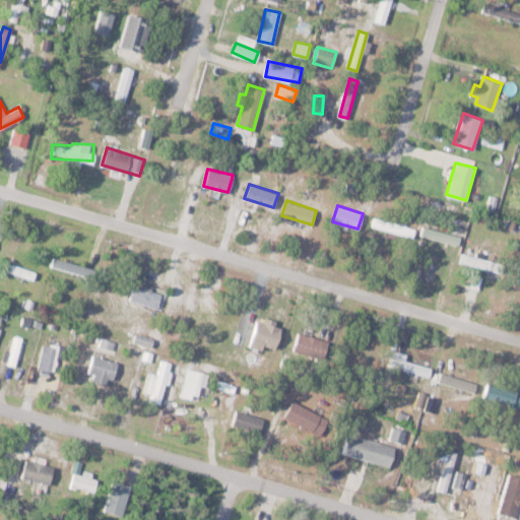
[(414,225),(375,219),(373,229),(412,235),(414,225)]
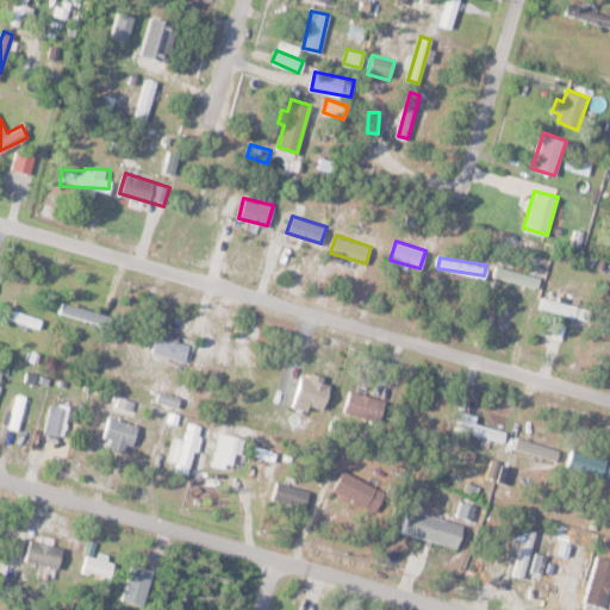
[(539,277),(502,267),(499,277),(536,286),(539,277)]
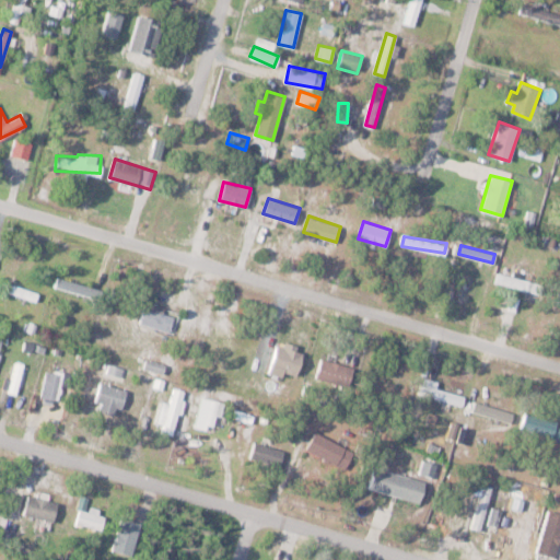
[(94,288),(57,277),(55,286),(92,296),(94,288)]
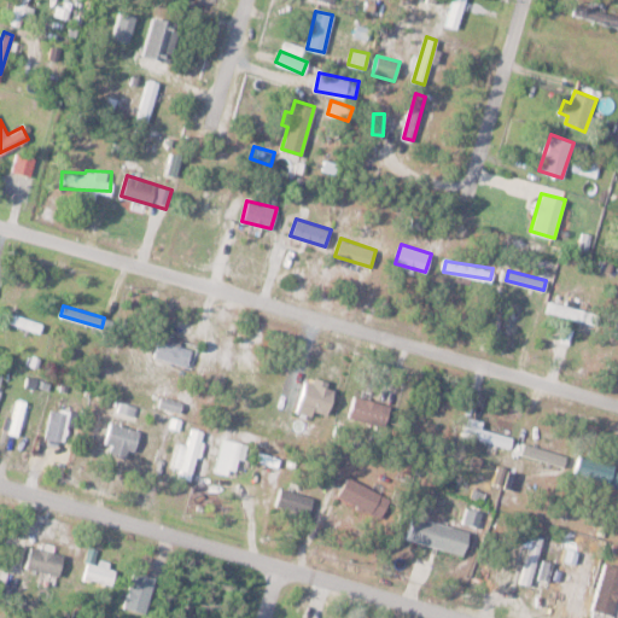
[(39,332),(42,325),(6,312),(4,319),(39,332)]
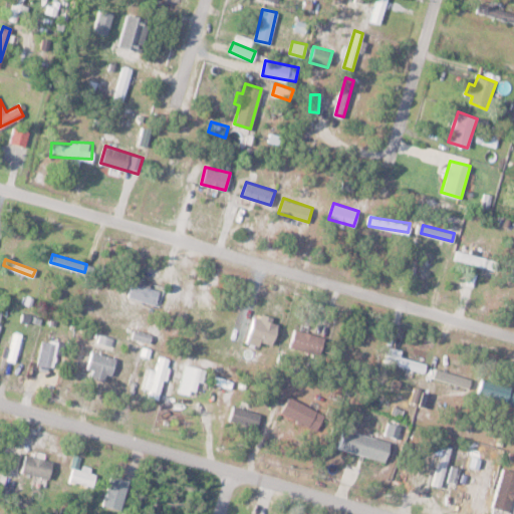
[(155,305),(161,288),(142,281),(141,284),(134,281),(129,295),(155,305)]
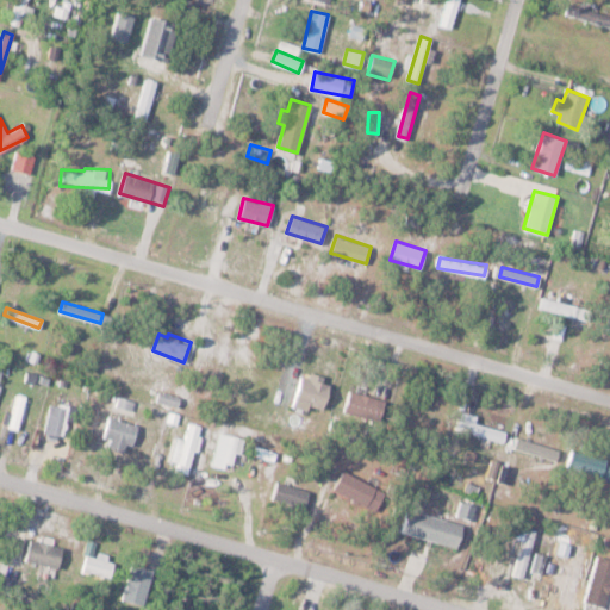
[(49,377),(29,372),(26,380),(47,385),(49,377)]
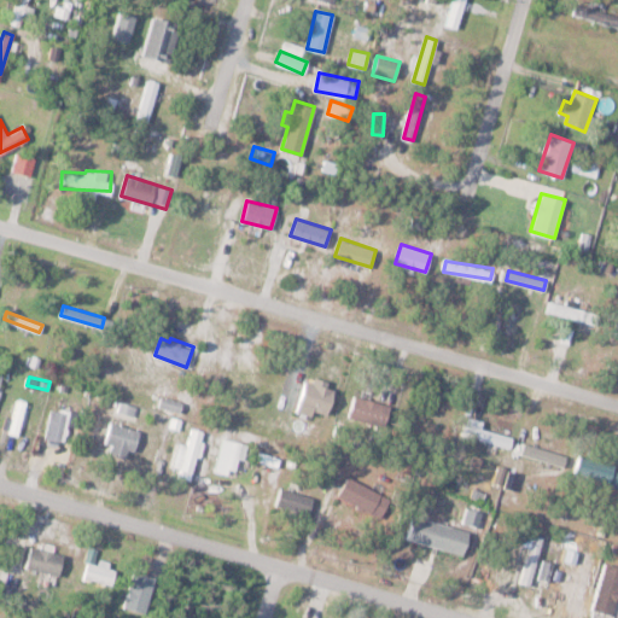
[(297,410),(326,419),(337,385),(307,377),(297,410)]
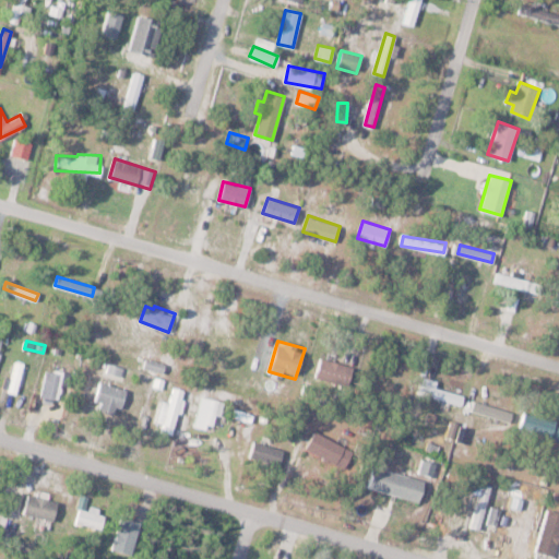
[(353,366),(320,358),(316,380),(348,388),(353,366)]
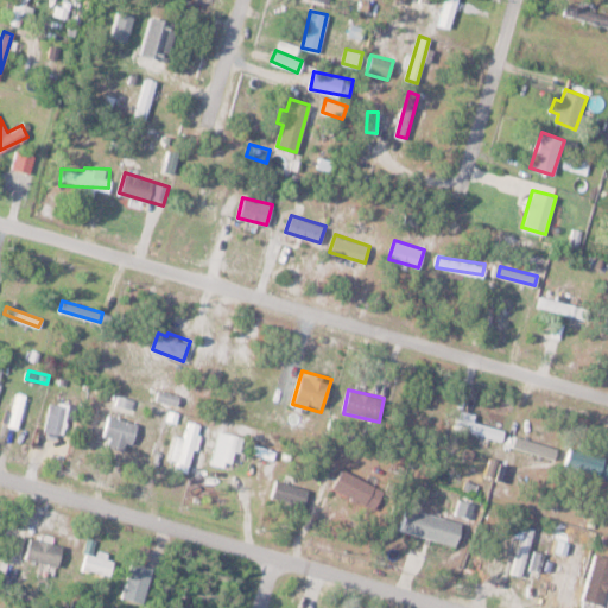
[(176,405),(178,396),(159,391),(157,399),(176,405)]
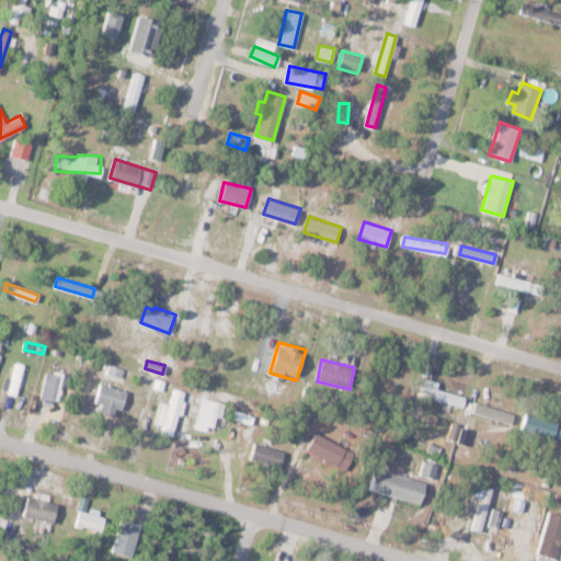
[(8,392),(15,395),(24,365),(16,363),(8,392)]
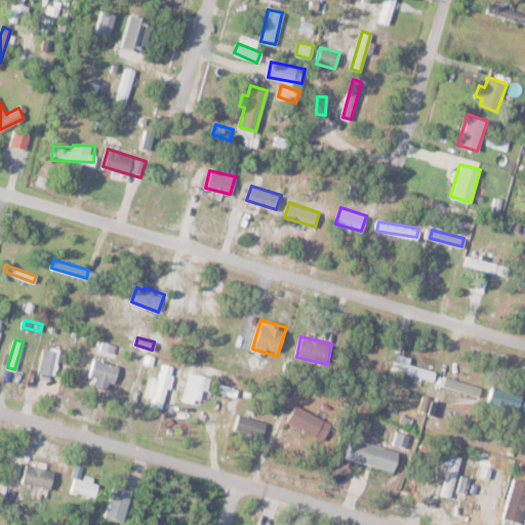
[(53,375),(59,350),(44,347),(38,372),(53,375)]
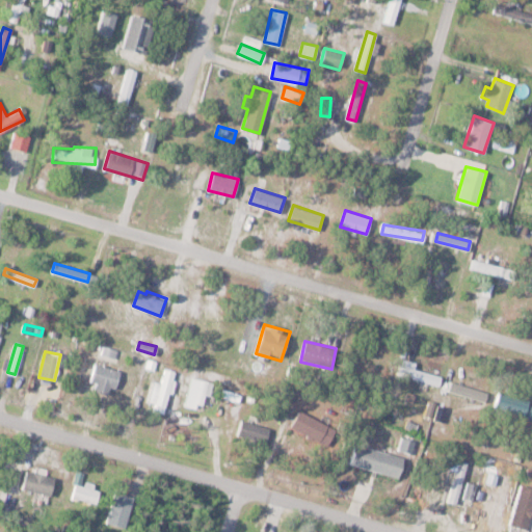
[(414,369),(416,363),(403,360),(399,375),(439,386),(441,376),(414,369)]
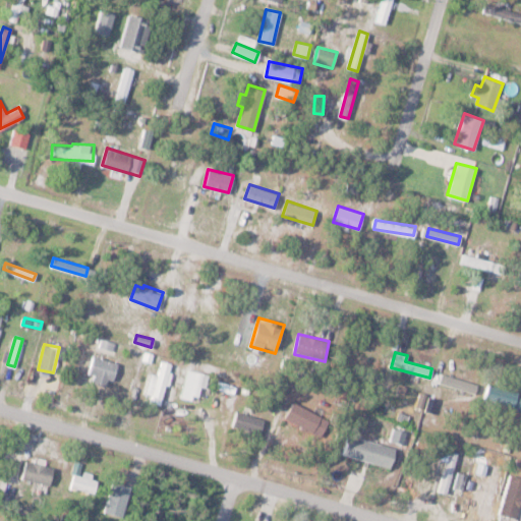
[(113,381),(119,363),(94,355),(88,372),(113,381)]
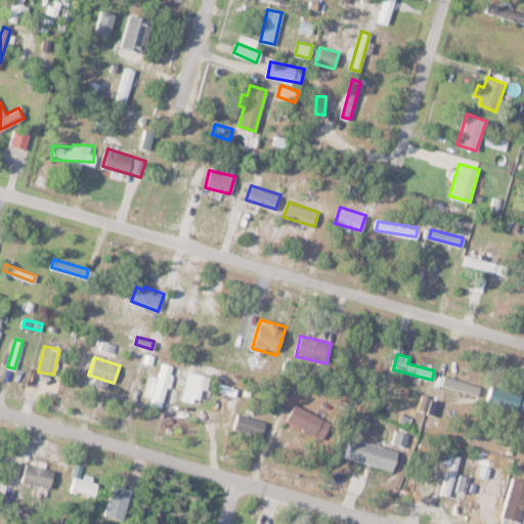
[(172,365),(164,363),(160,379),(155,378),(154,381),(148,403),(163,406),(172,365)]
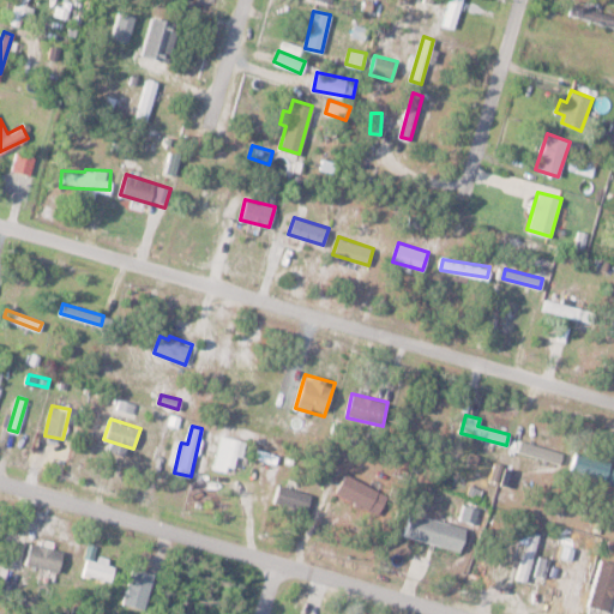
[(563,455),(521,440),(518,450),(559,464),(563,455)]
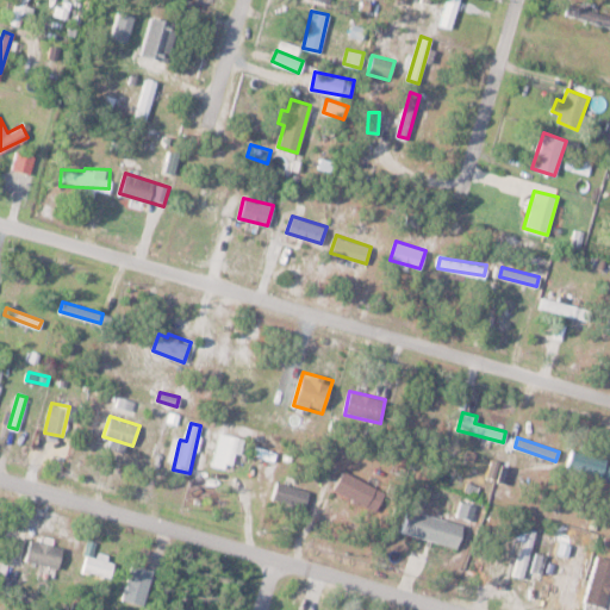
[(608,458),(572,449),(567,468),(603,477),(608,458)]
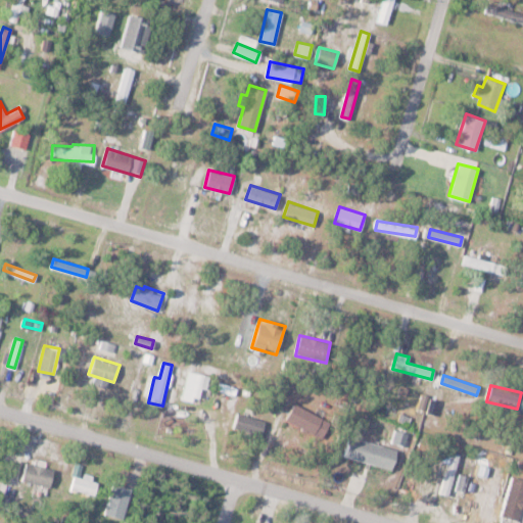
[(233,427),(260,436),(266,422),(238,412),(233,427)]
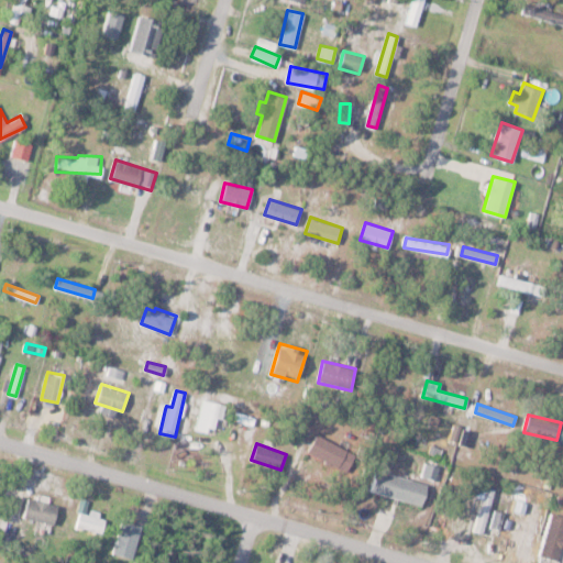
[(428,482),(376,471),(371,492),(422,504),(428,482)]
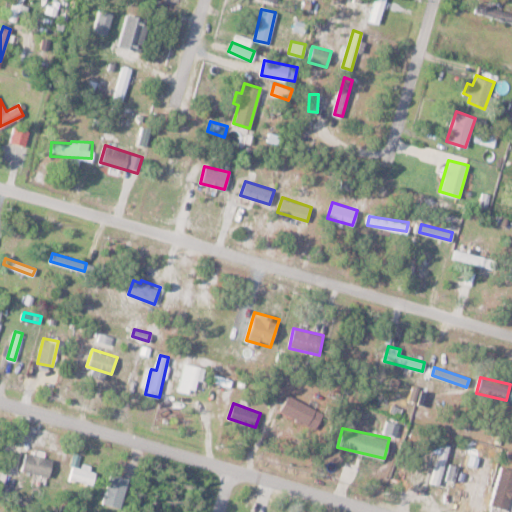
[(62,472),(63,463),(23,455),(21,464),(62,472)]
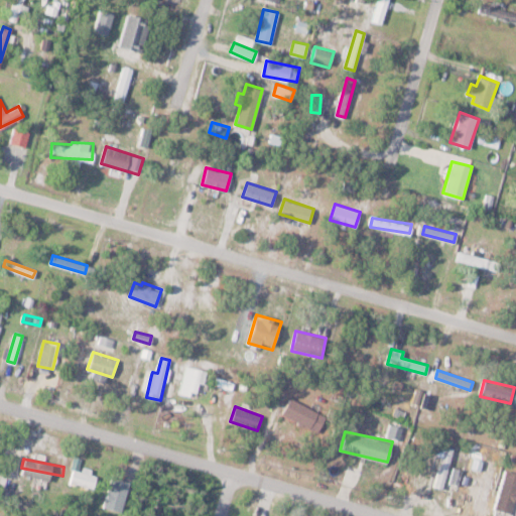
[(97,475),(74,469),(71,483),(94,488),(97,475)]
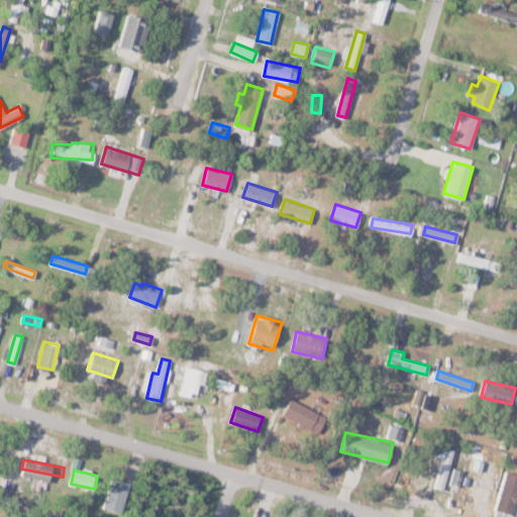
[(495,510),(513,515),(516,501),(516,473),(507,470),(495,510)]
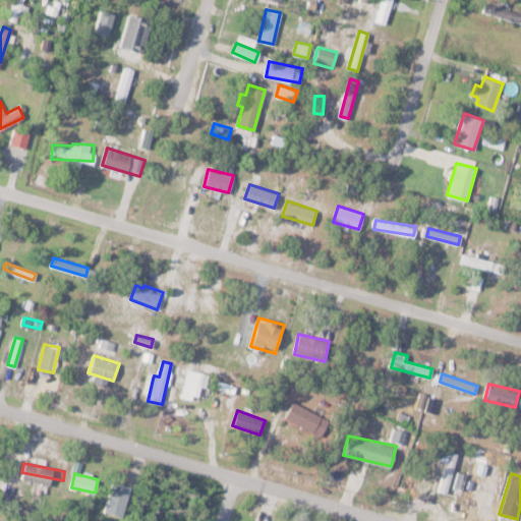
[(131,485),(113,481),(105,512),(123,517),(131,485)]
